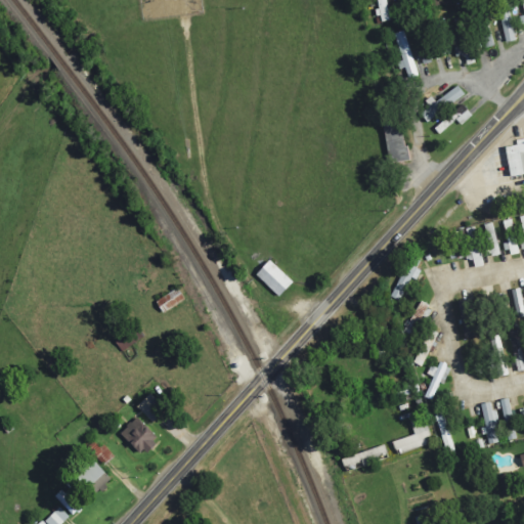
[(516,40),(508,0),(504,0),(496,1),(505,42),(516,40)]
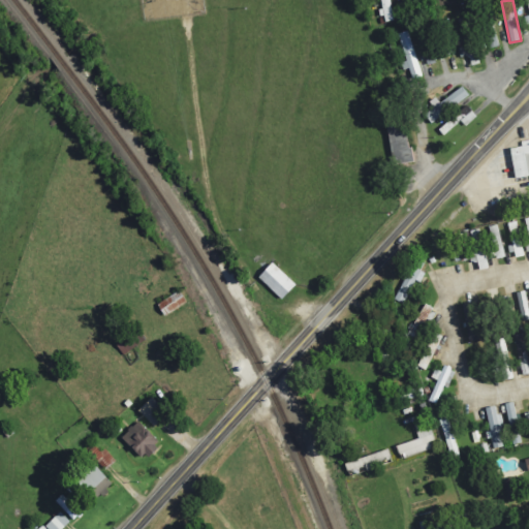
[(422,76),(408,31),(397,34),(410,80),(422,76)]
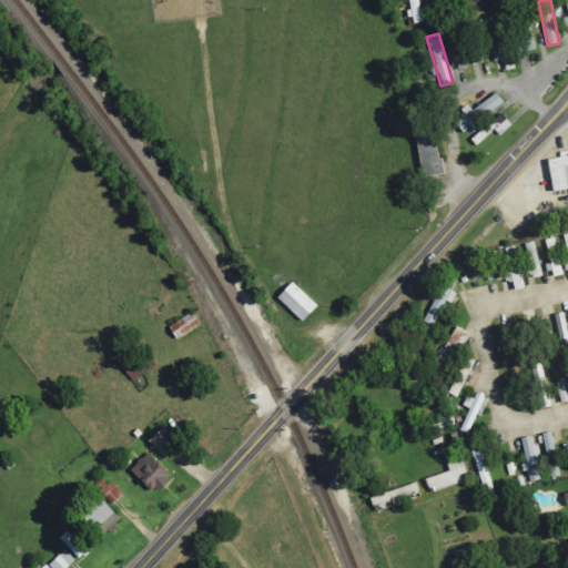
[(463,113),(464,117),(454,123),(460,133),(503,104),(495,92),(463,113)]
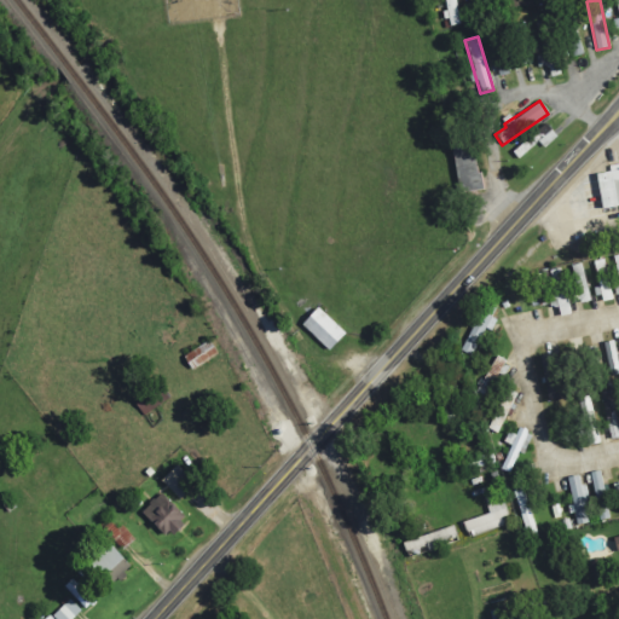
[(512,152),(518,160),(538,143),(543,149),(556,138),(545,125),(512,152)]
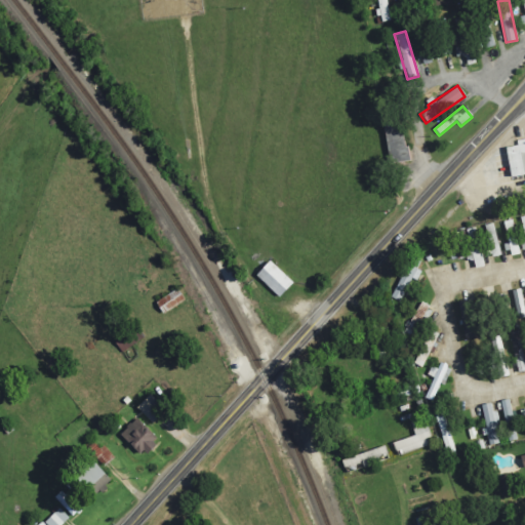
[(407,161),(400,120),(381,123),(389,164),(407,161)]
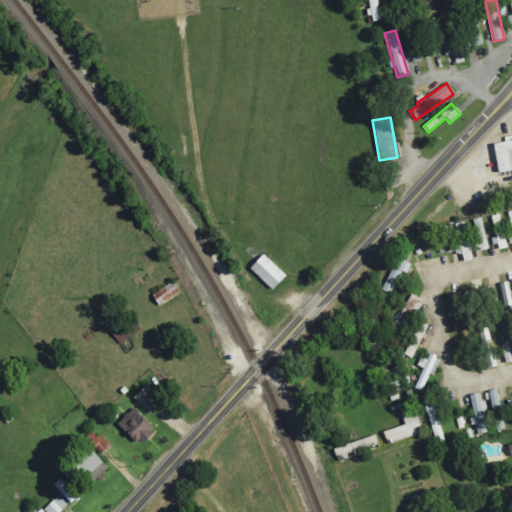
[(491,141),(495,172),(511,169),(511,137),(511,138),(491,141)]
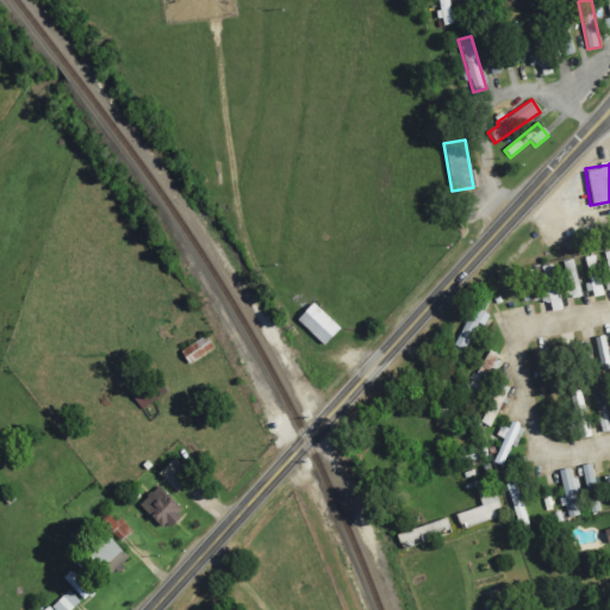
[(586,257),(589,296),(602,294),(599,256),(586,257)]
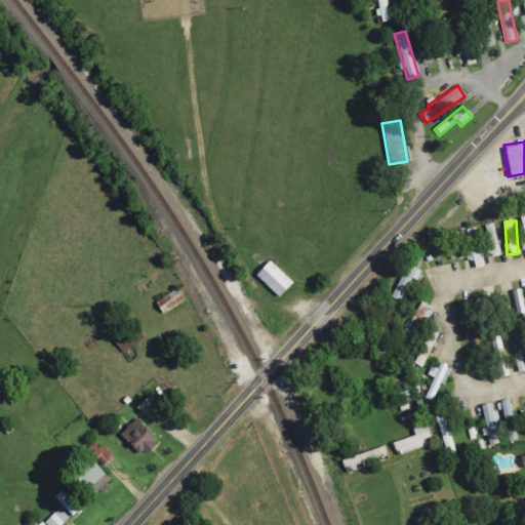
[(466,229),(475,269),(487,267),(482,244),(484,243),(487,257),(501,254),(494,223),(466,229)]
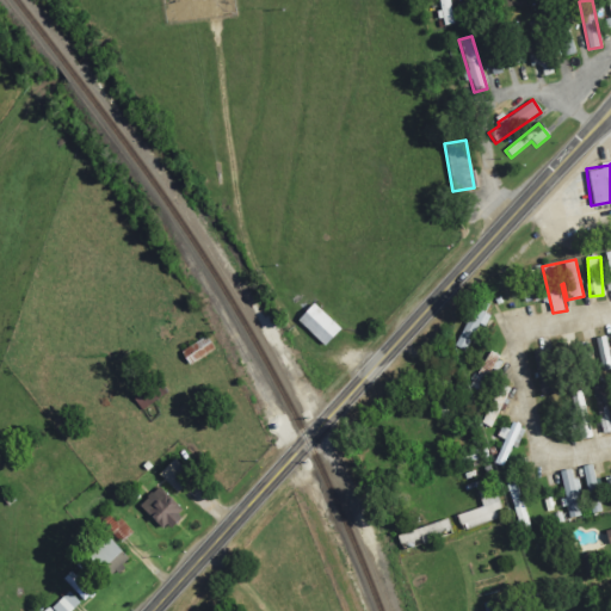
[(466,352),(479,325),(485,327),(489,315),(486,314),(491,303),(477,297),(455,347),(466,352)]
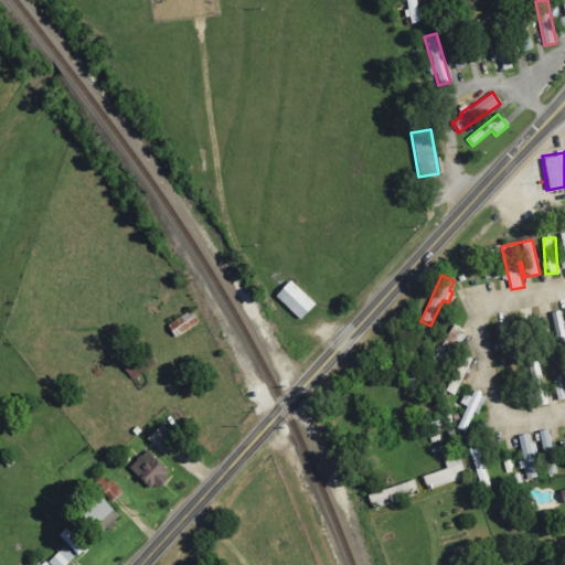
[(313,305),(289,280),(274,296),(298,319),(313,305)]
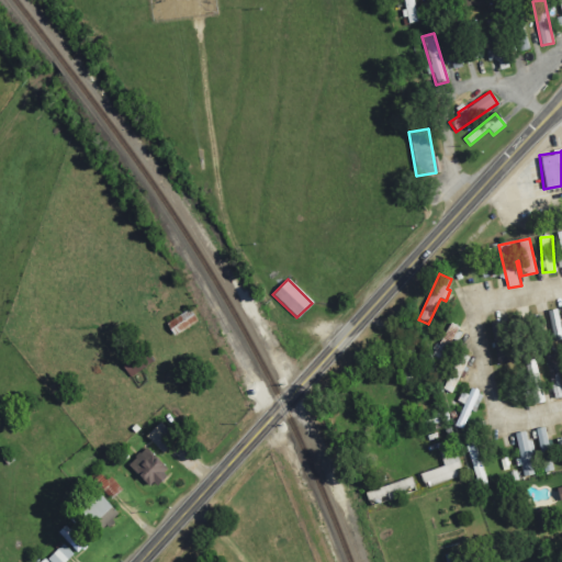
[(195,319),(188,307),(164,324),(172,336),(195,319)]
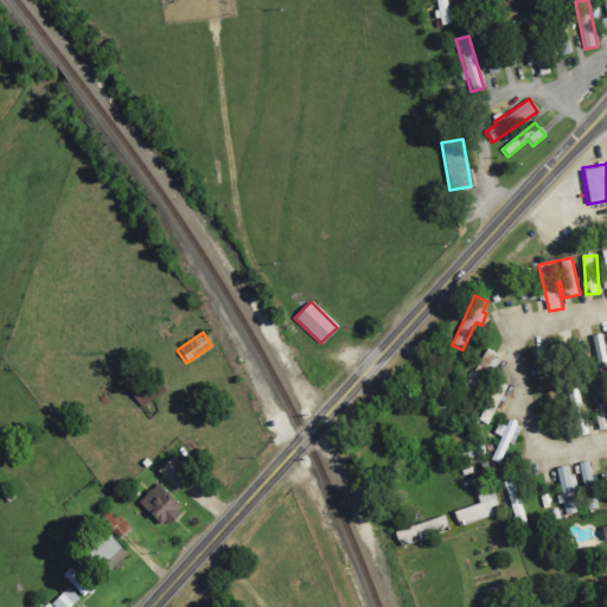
[(606,368),(601,336),(576,340),(580,362),(581,362),(582,372),(606,368)]
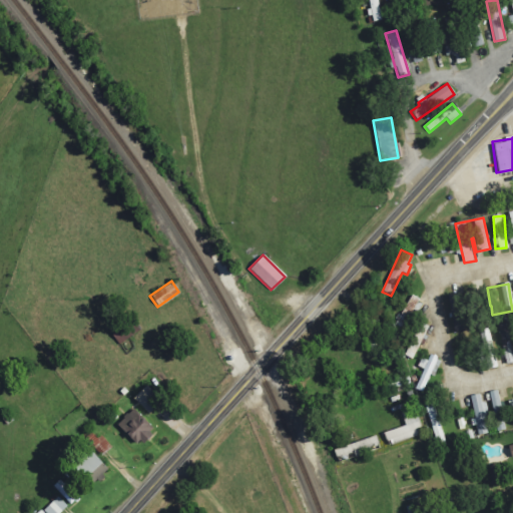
[(402,329),(414,308),(416,309),(421,302),(412,297),(395,325),(402,329)]
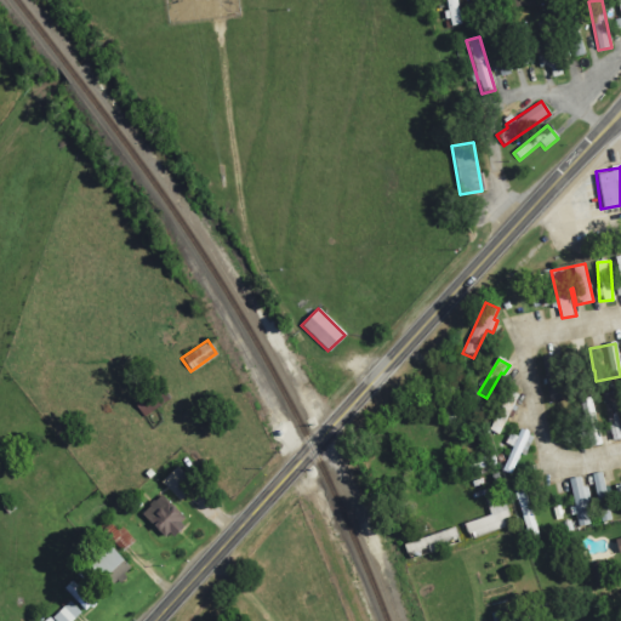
[(519,397),(508,391),(489,431),(500,436),(519,397)]
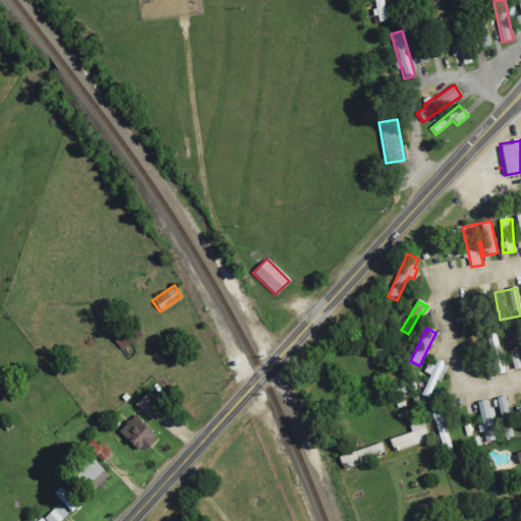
[(505,372),(497,335),(486,337),(495,375),(505,372)]
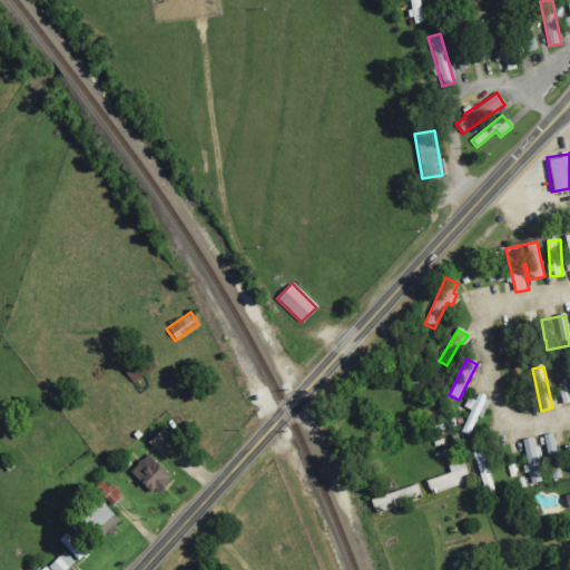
[(569,402),(569,400),(567,384),(557,386),(561,405),(569,402)]
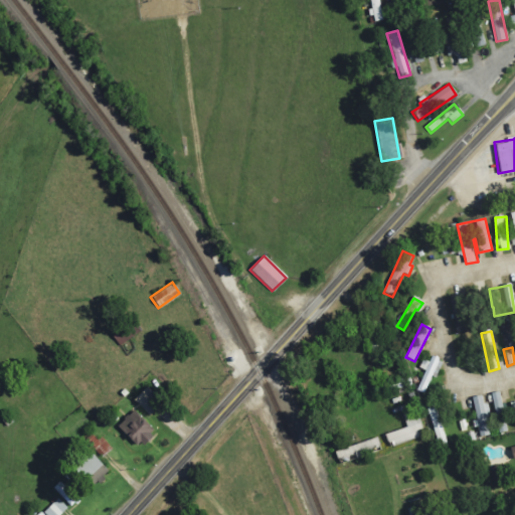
[(428,361),(422,359),(418,369),(423,370),(417,391),(425,394),(432,377),(437,379),(442,361),(431,357),(428,361)]
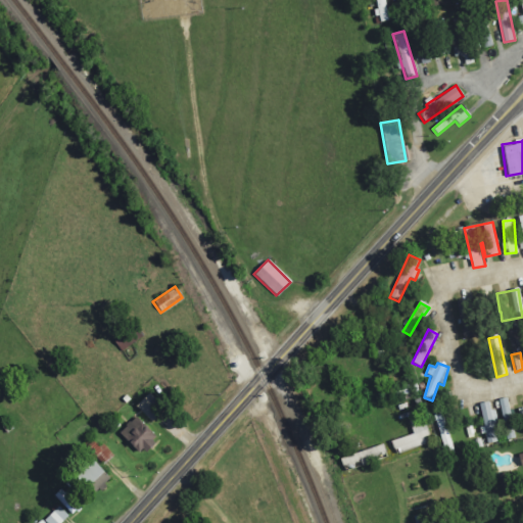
[(150,422),(163,410),(148,392),(135,405),(150,422)]
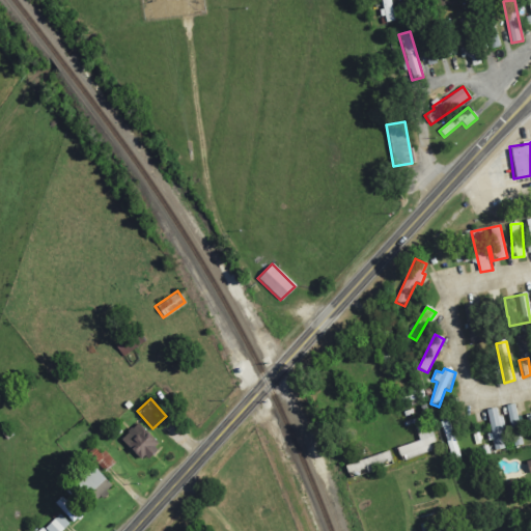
[(514,447),(525,445),(518,404),(506,407),(514,447)]
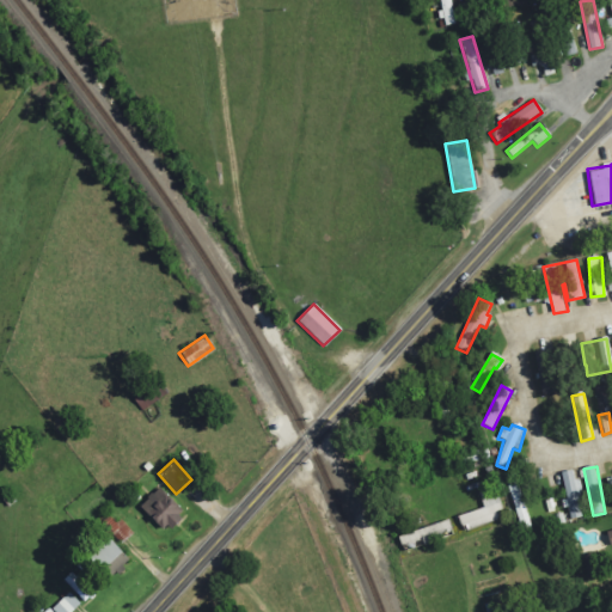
[(570,519),(585,516),(576,470),(561,472),(570,519)]
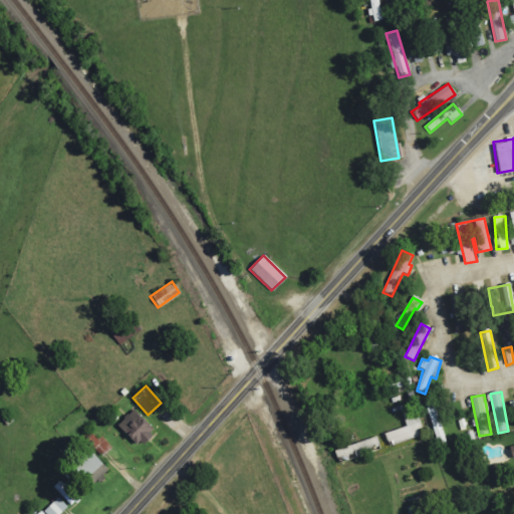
[(155,431),(135,410),(116,426),(137,447),(155,431)]
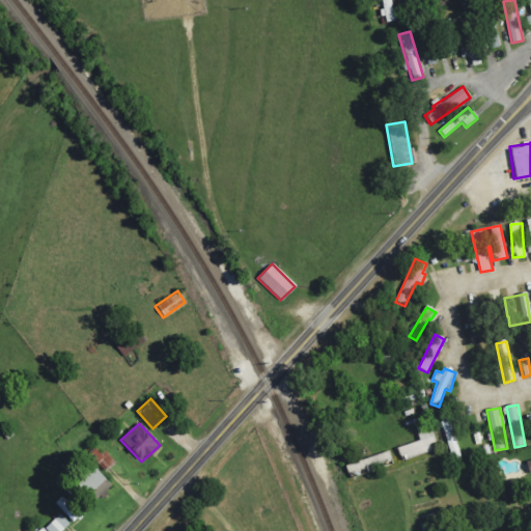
[(398,448),(401,460),(439,449),(432,429),(417,435),(419,441),(398,448)]
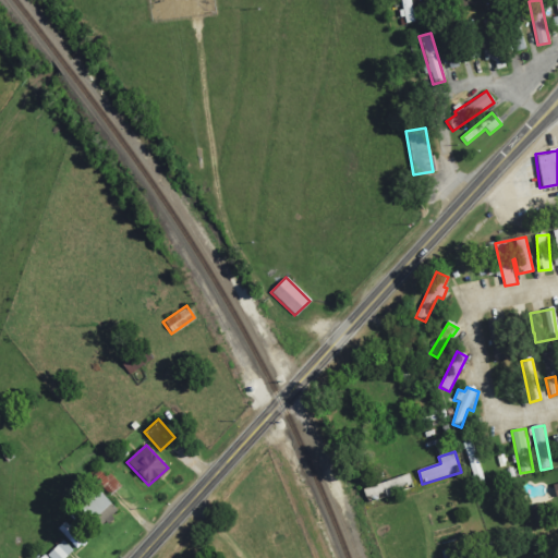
[(509,478),(521,475),(519,468),(507,470),(509,478)]
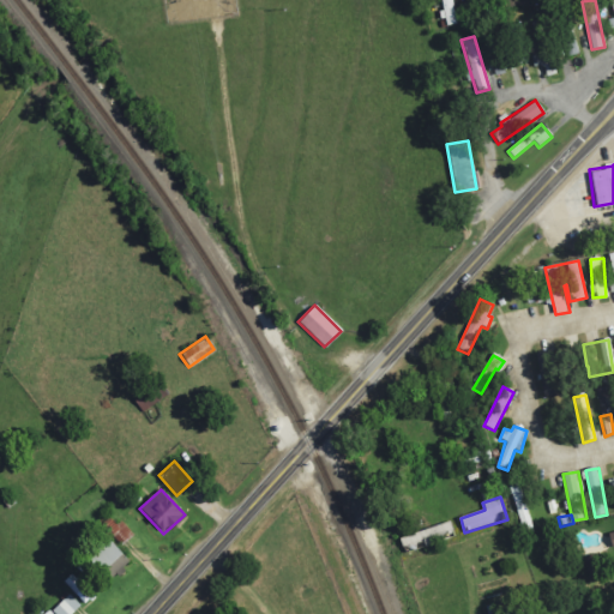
[(107,528),(119,546),(133,537),(121,519),(107,528)]
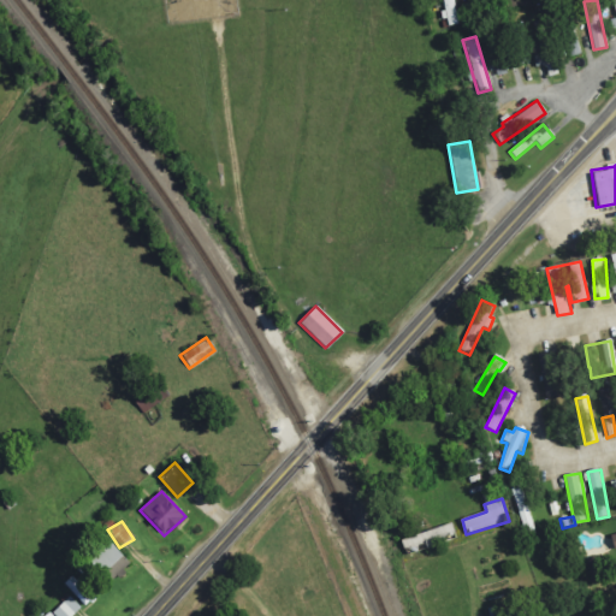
[(400,542),(404,556),(456,537),(451,522),(400,542)]
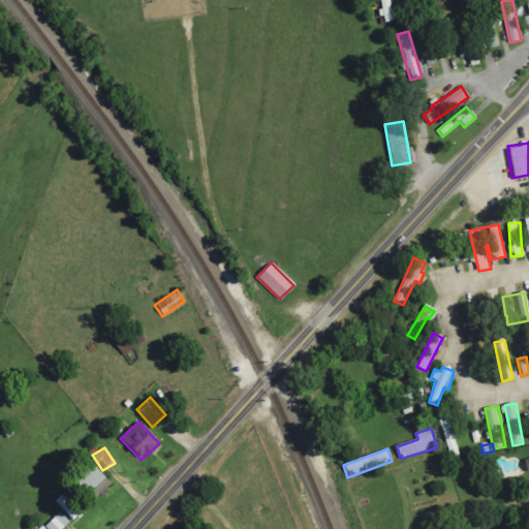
[(94,500),(111,485),(93,465),(76,479),(94,500)]
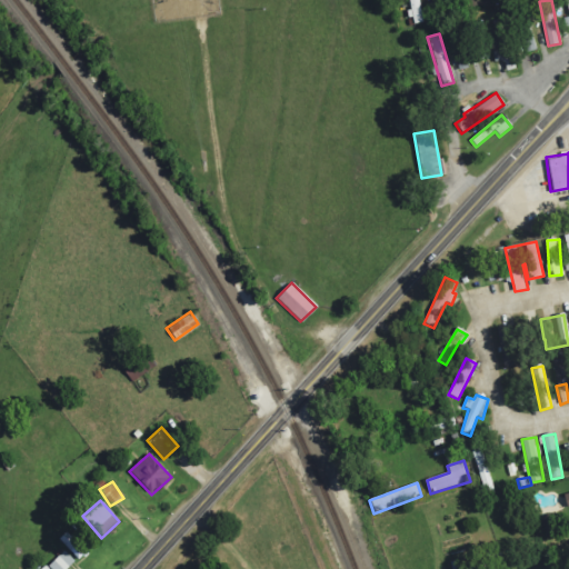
[(58,538),(77,562),(88,555),(69,530),(58,538)]
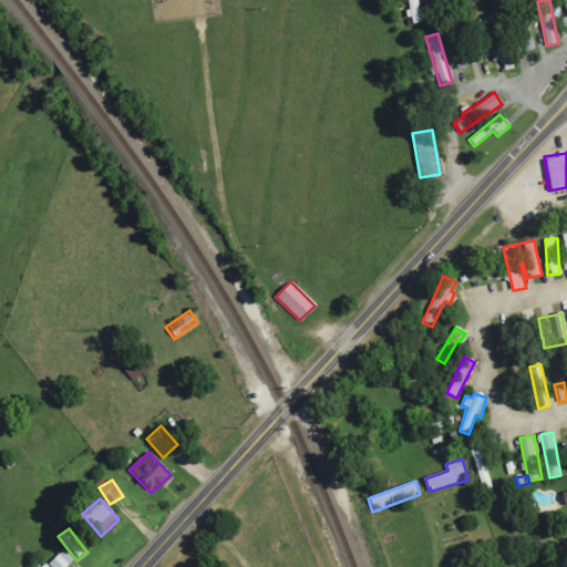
[(42,566),(66,566),(74,560),(63,548),(42,566)]
